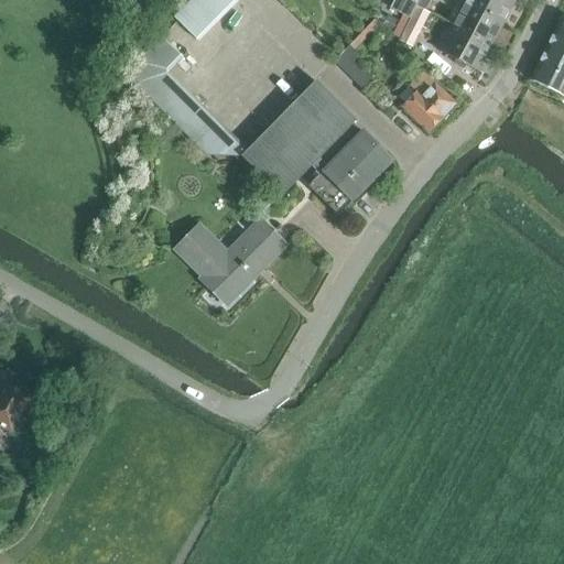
[(198,0),(176,22),(194,41),(235,0),(198,0)]
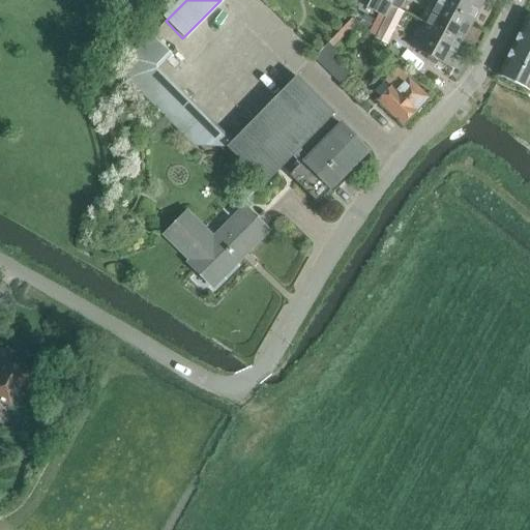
[(370,0),(366,8),(384,18),(390,6),(393,0),(370,0)]
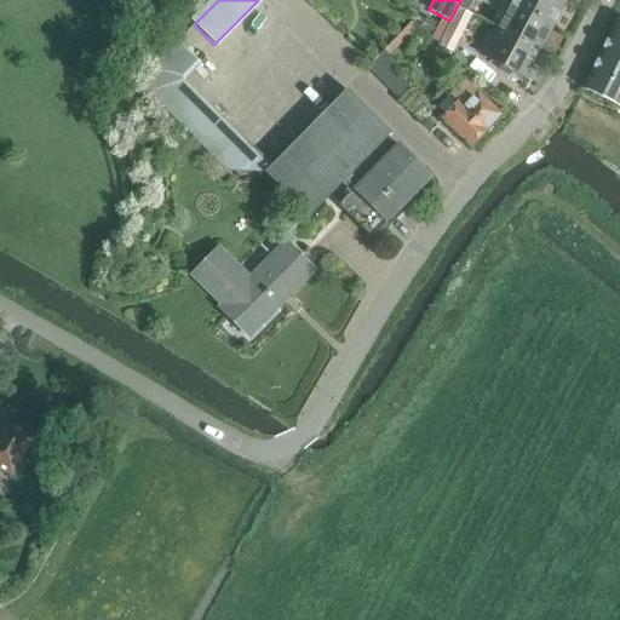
[(460,0),(457,7),(458,9),(466,12),(472,0),(460,0)]
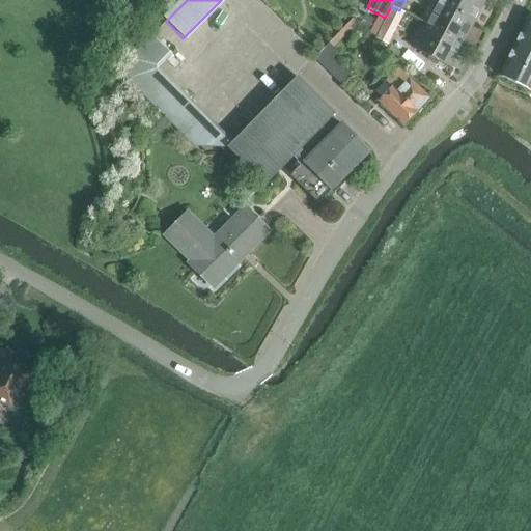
[(438,0),(437,4),(473,23),(484,0),(438,0)]
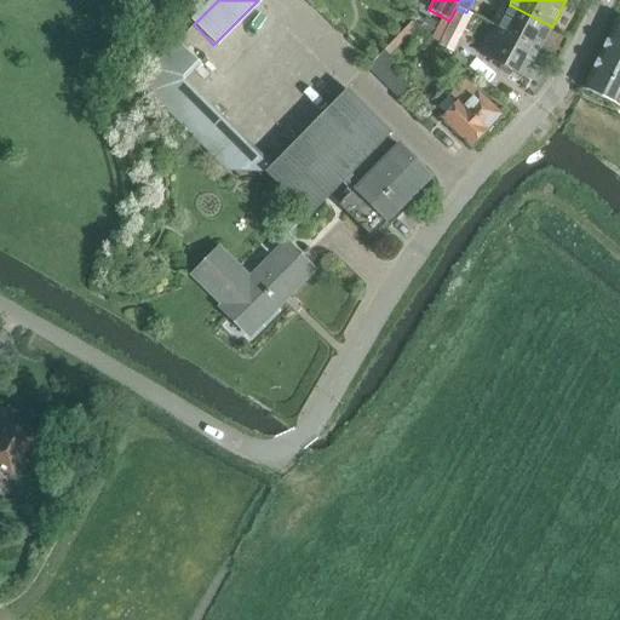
[(550,27),(552,28),(552,27),(510,5),(498,28),(540,51),(540,50),(539,49),(550,27)]
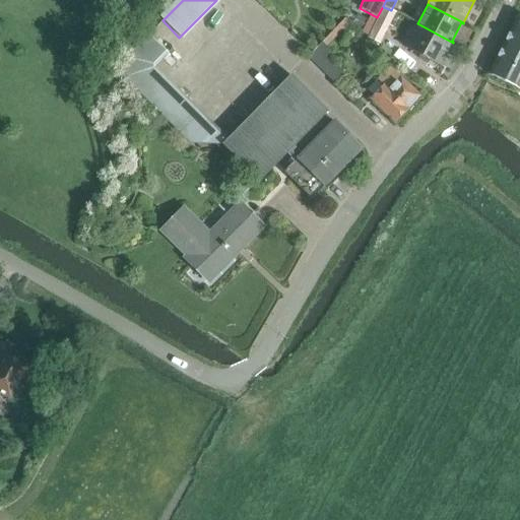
[(384,7),(369,38),(379,44),(395,12),(391,10),(384,7)]
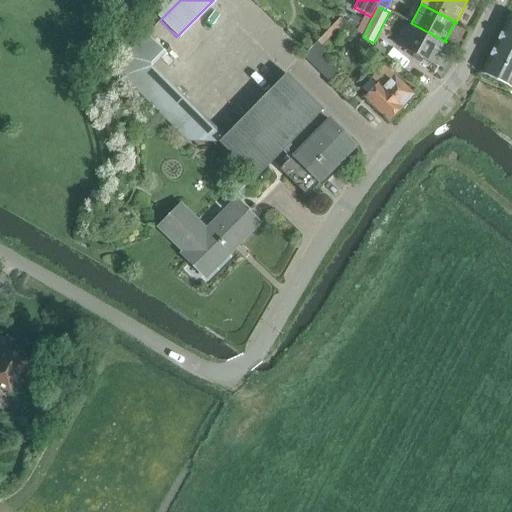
[(511,18),(509,17),(482,73),(511,87),(511,85),(511,18)]
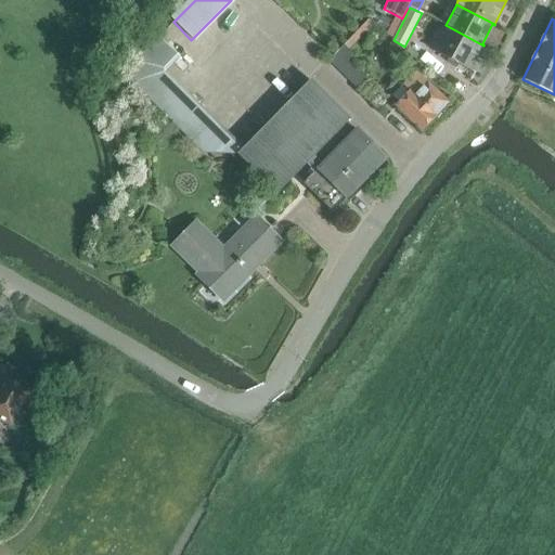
[(433,51),(470,71),(483,46),(446,25),(433,51)]
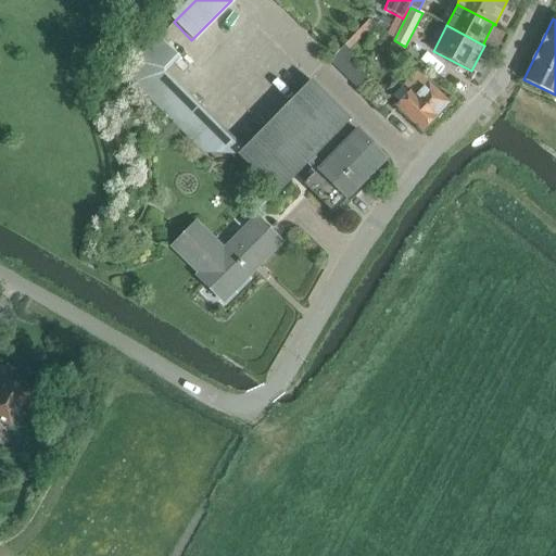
[(345,198),(348,200),(388,160),(356,129),(352,135),(344,125),(350,119),(311,80),(241,152),(163,73),(163,68),(176,55),(159,37),(134,63),(133,83),(203,153),(238,155),(277,193),(306,164),(314,174),(304,184),(332,212),(345,198)]
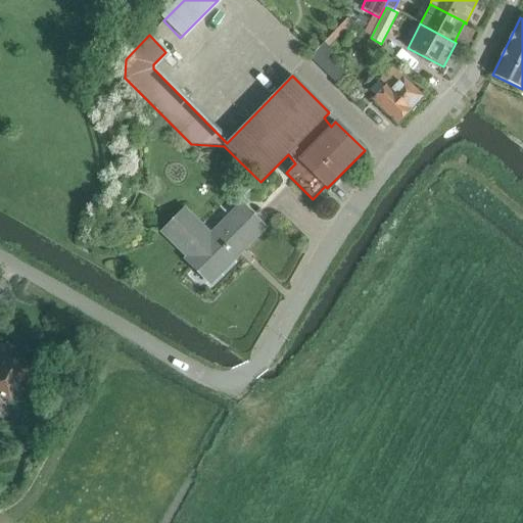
[(308,56),(336,83),(343,75),(327,57),(333,51),(323,42),(308,56)]
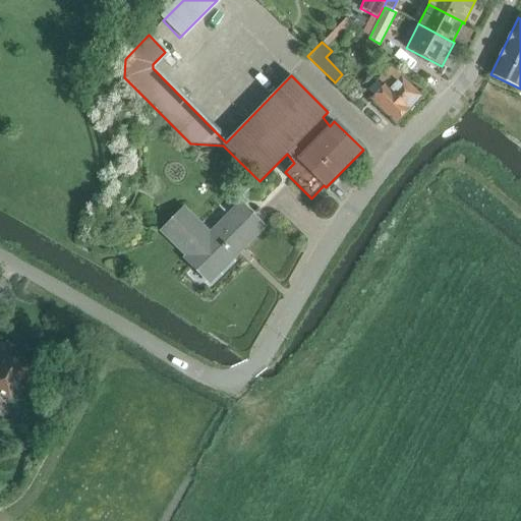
[(370,99),(396,123),(421,97),(391,67),(378,80),(383,84),(370,99)]
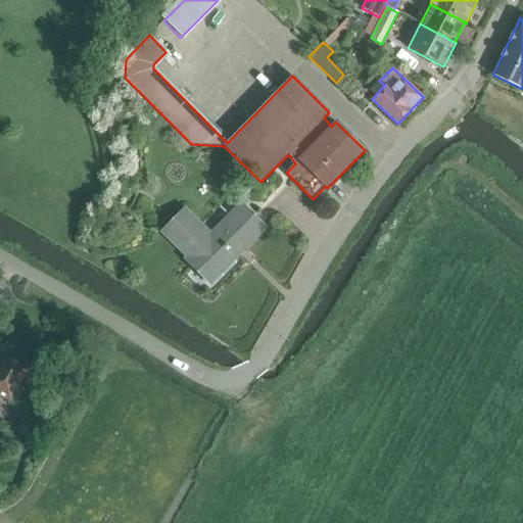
[(244,184),(231,197),(237,203),(250,190),(244,184)]
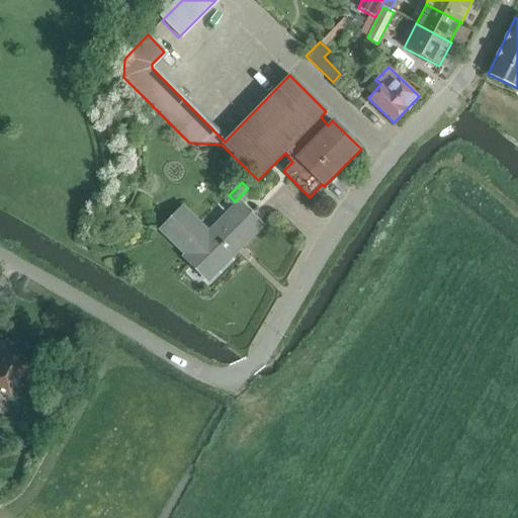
[(229,255),(231,257),(261,227),(237,202),(207,231),(184,207),(161,231),(187,256),(185,258),(205,278),(229,255)]
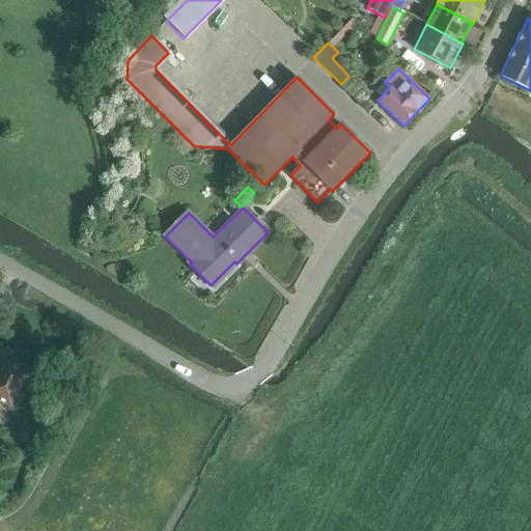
[(0,367),(0,403),(9,409),(28,375),(3,361),(0,367)]
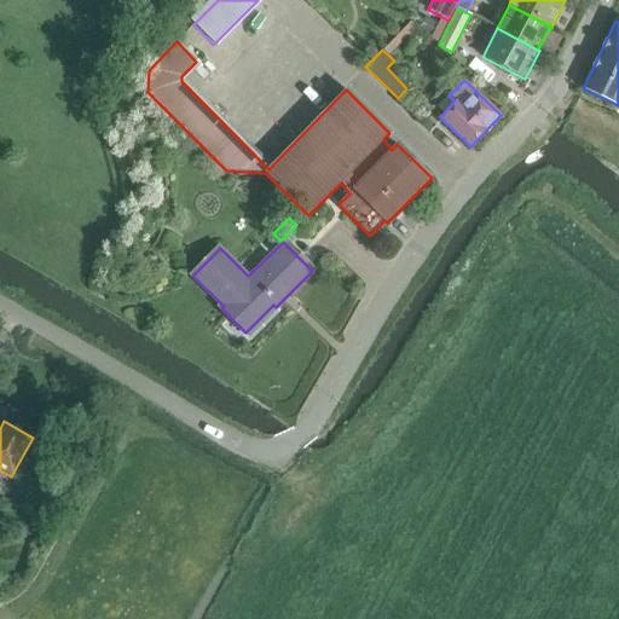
All buildings are outlined.
